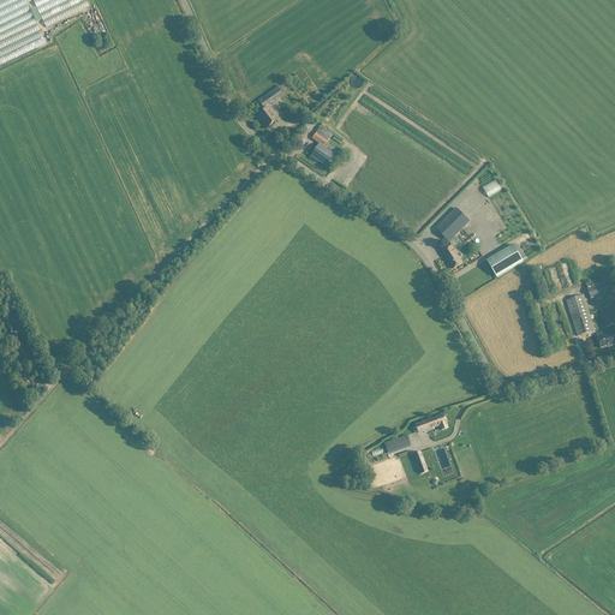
[(87,0),(35,0),(47,28),(91,9),(87,0)]
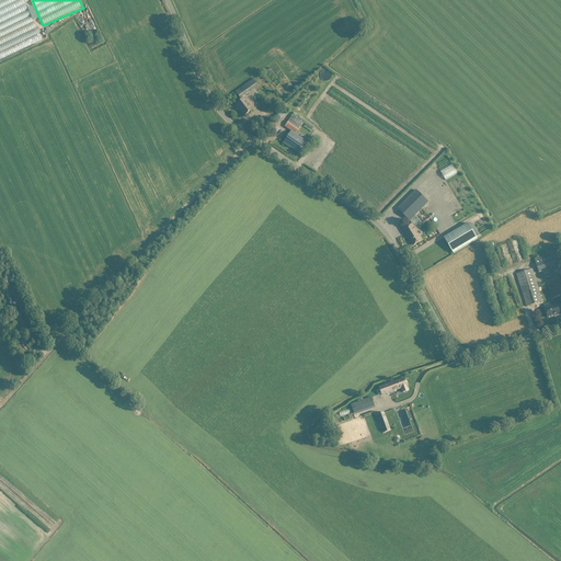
[(289,92),(293,90),(285,77),(282,79),(289,92)]
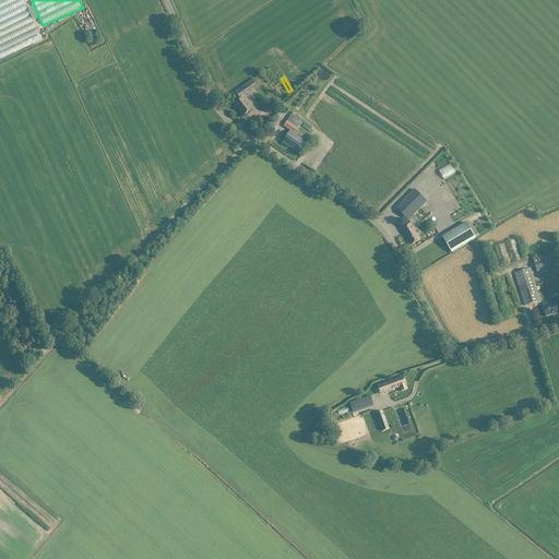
[(239,98),(244,95),(258,85),(252,79),(239,88),(235,92),(239,98)]
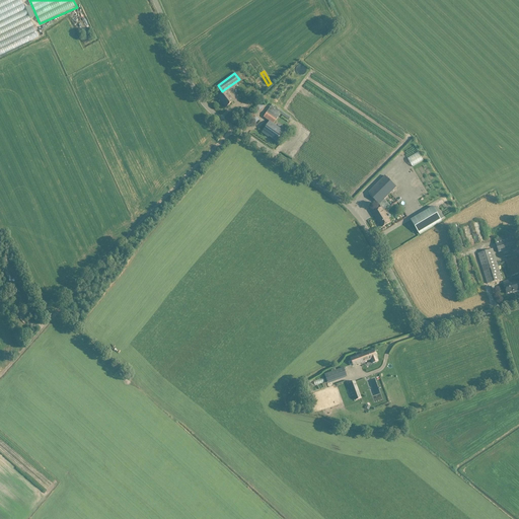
[(226,107),(230,104),(229,104),(233,101),(225,91),(218,97),(221,100),(226,106),(226,107)]
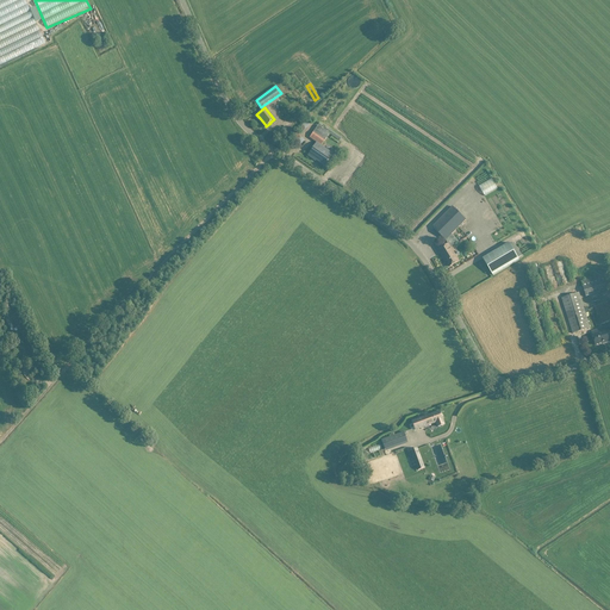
[(322,145),(325,141),(327,138),(330,134),(318,125),(315,130),(313,132),(310,137),(322,145)]
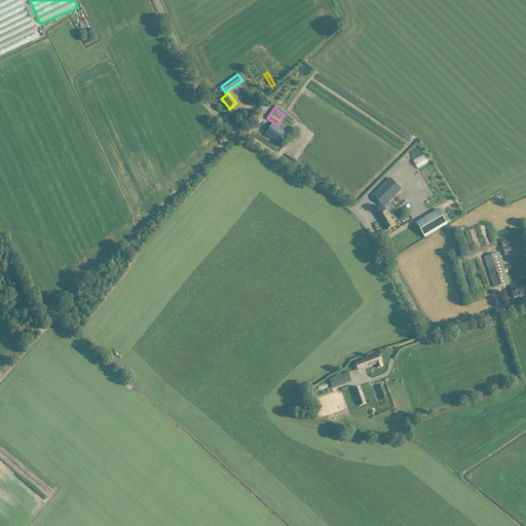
[(272,124),(265,134),(269,137),(270,136),(279,143),(282,140),(283,140),(283,139),(285,136),(286,136),(287,134),(278,127),(277,127),(272,124)]
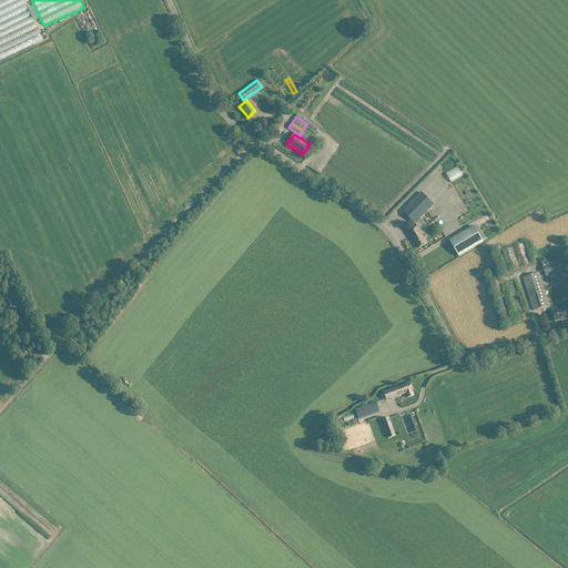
[(453,182),(464,178),(459,168),(448,173),(453,182)]
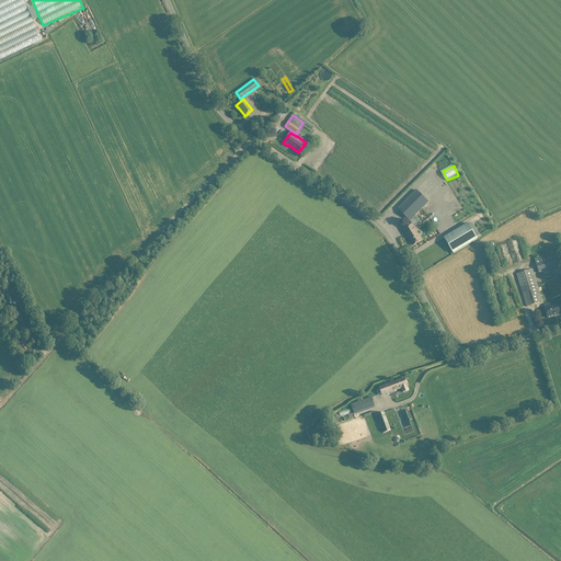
[(414,245),(419,242),(422,241),(414,228),(418,226),(422,221),(415,216),(428,203),(416,190),(401,205),(398,209),(410,221),(412,225),(403,230),(408,238),(409,237),(414,245)]
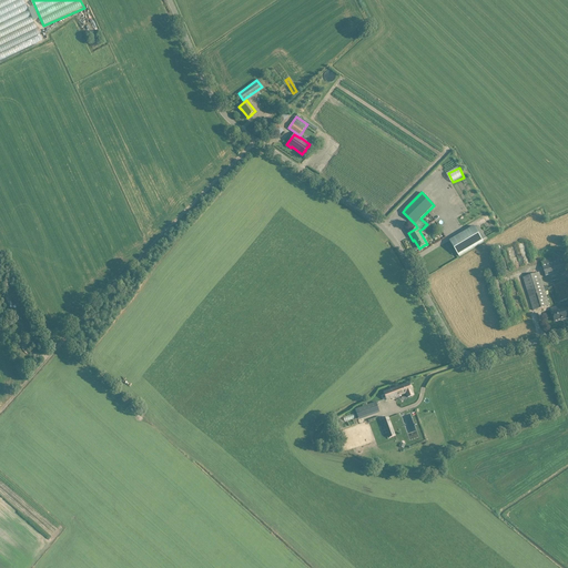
[(473,227),(465,232),(449,241),(457,254),(459,257),(484,242),(475,227),(474,226),(473,227)]
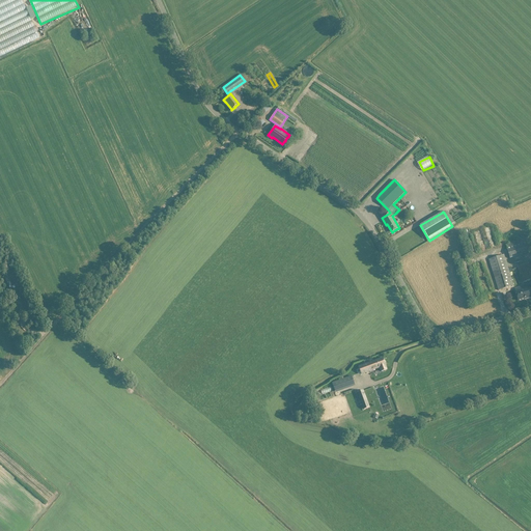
[(530,251),(530,240),(530,238),(506,245),(510,258),(530,251)]
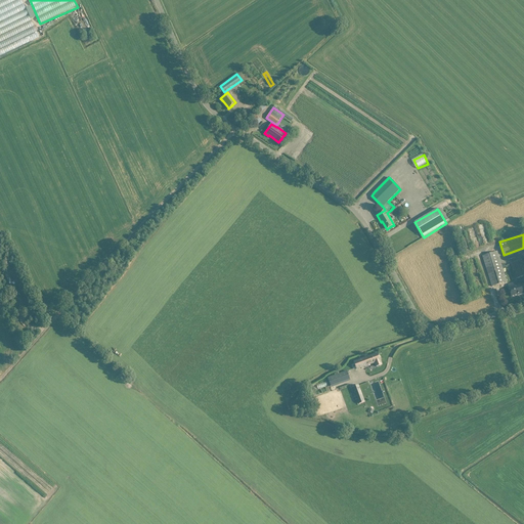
[(501,265),(497,251),(482,256),(492,287),(507,281),(503,268),(501,266),(501,265)]
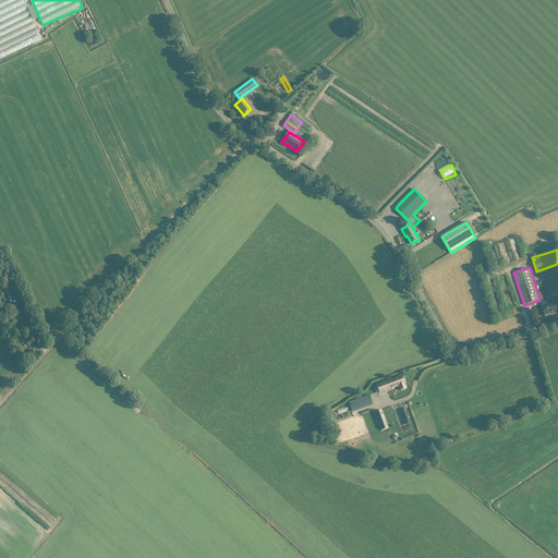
[(557,294),(557,277),(544,281),(549,298),(557,294)]
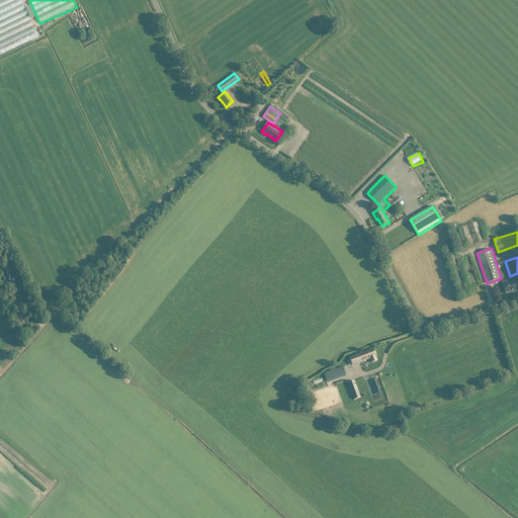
[(6,268),(4,269),(9,282),(12,280),(11,279),(15,278),(12,271),(8,272),(6,268)]
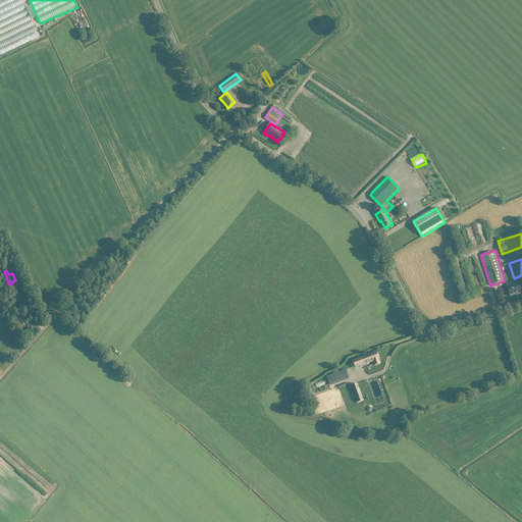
[(519,293),(521,292),(521,281),(507,286),(510,296),(519,293)]
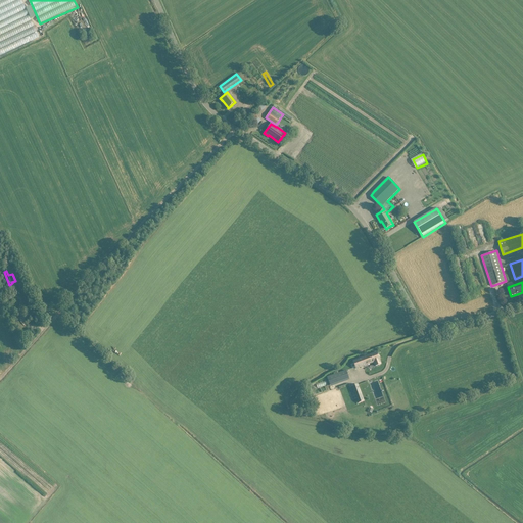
[(355,369),(374,362),(375,366),(380,365),(379,361),(379,360),(377,352),(366,358),(352,362),(355,369)]
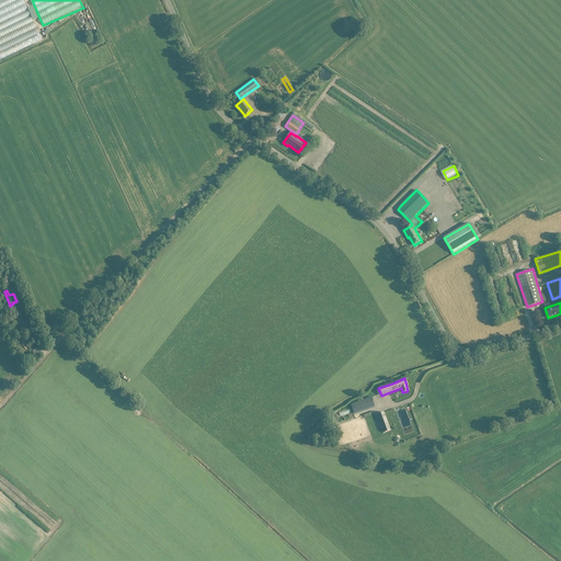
[(374,399),(353,405),(356,414),(377,408),(374,399)]
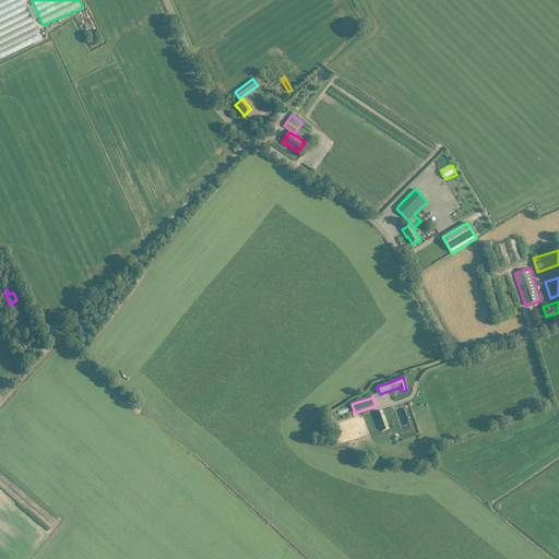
[(382,411),(377,413),(379,420),(377,420),(379,427),(381,426),(383,431),(390,429),(382,411)]
